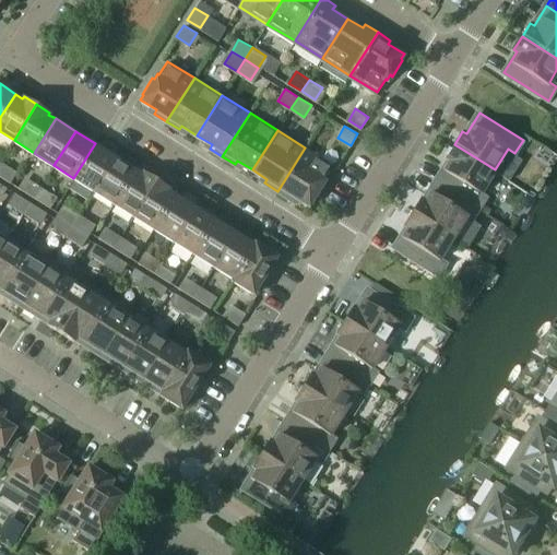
[(116,156),(95,143),(73,178),(94,191),(116,156)]
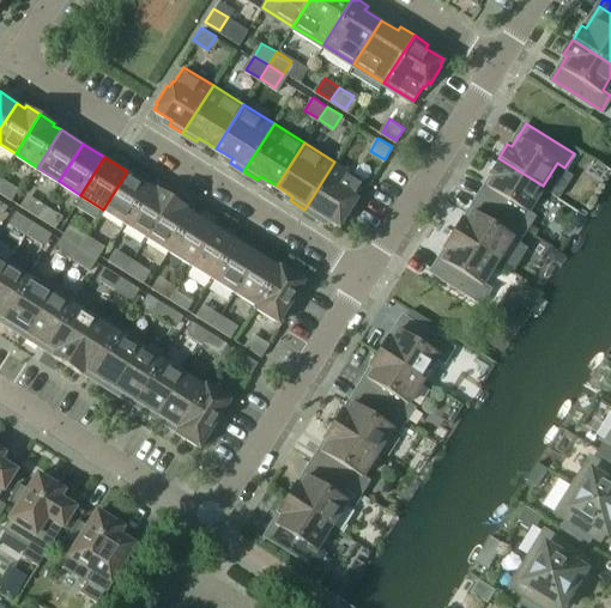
[(543,186),(498,158),(489,172),(492,175),(479,196),(527,228),(537,213),(528,208),(543,186)]
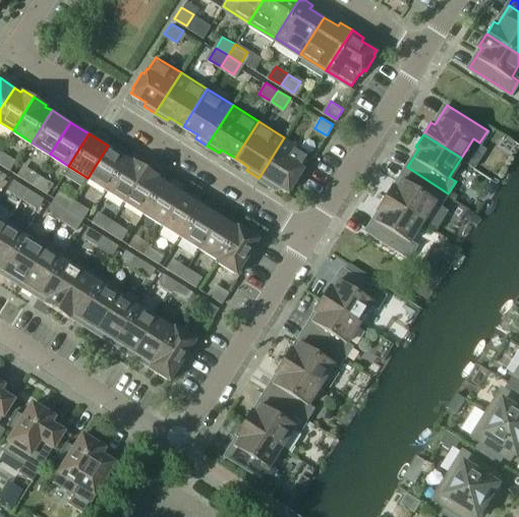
[(309,153),(284,137),(258,178),(271,185),(273,182),(287,191),(290,186),(292,187),(301,172),(300,171),(303,166),(301,165),(309,153)]
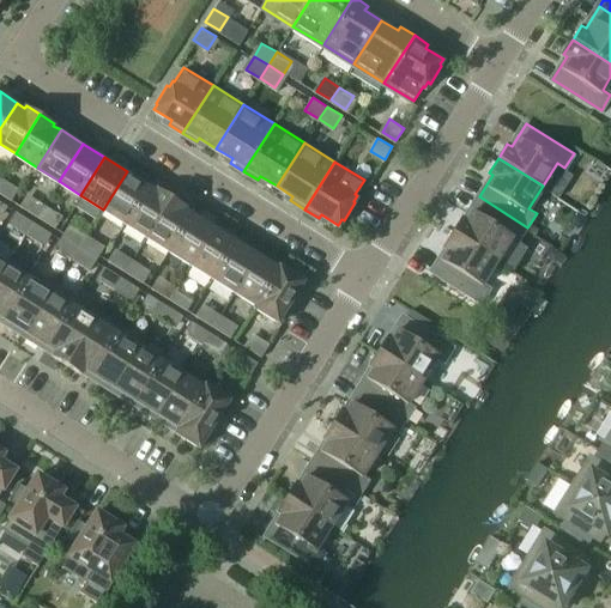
[(149,184),(127,171),(103,210),(125,223),(149,184)]
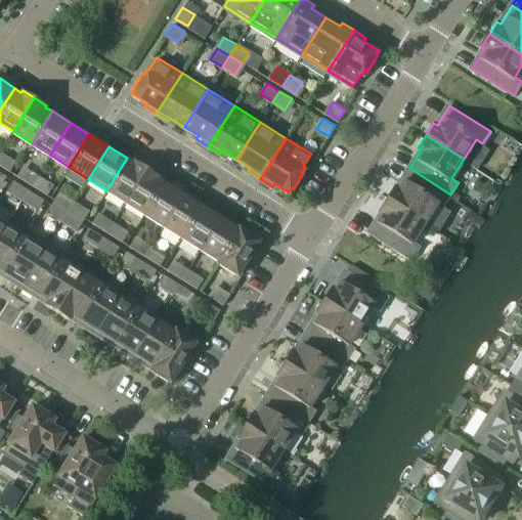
[(0,152),(0,163),(7,168),(13,158),(1,150),(0,152)]
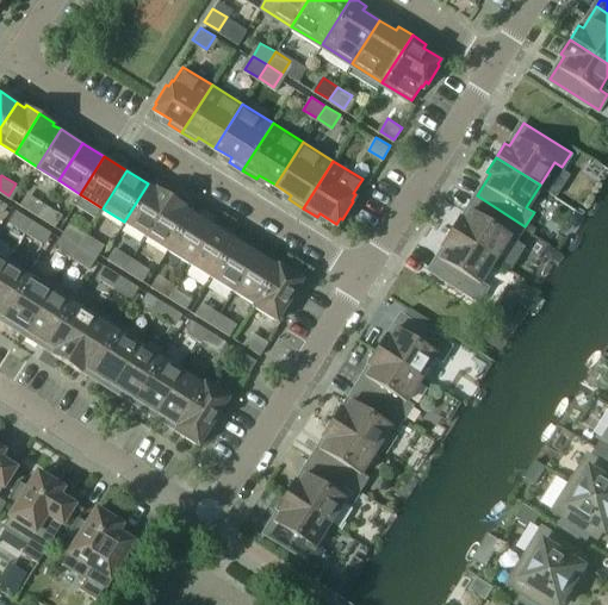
[(171,195),(156,186),(155,188),(148,184),(124,222),(146,236),(171,195)]
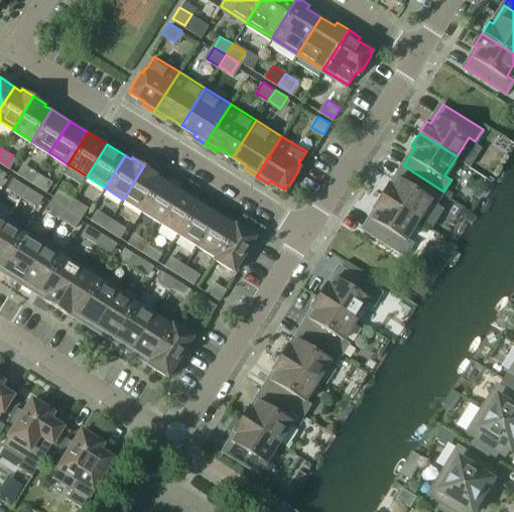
[(38,171),(26,163),(20,173),(32,180),(38,171)]
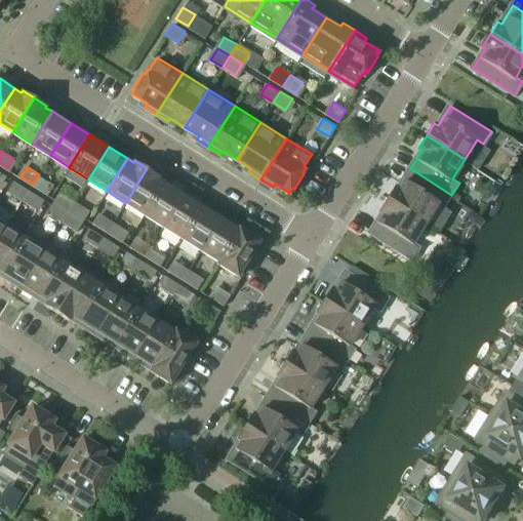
[(166,181),(159,176),(147,168),(125,203),(144,214),(166,181)]
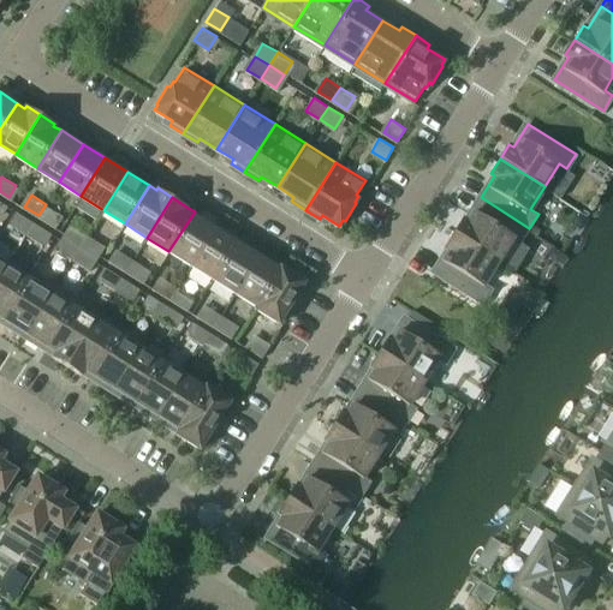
[(529,228),(481,197),(468,220),(463,217),(453,232),(499,259),(512,238),(521,243),(529,228)]
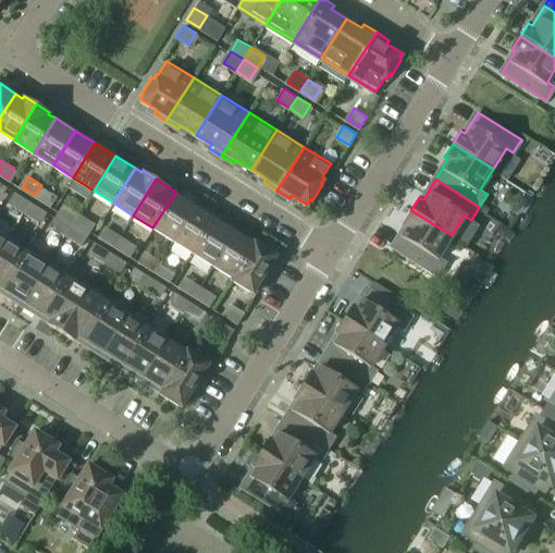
[(35,195),(48,204),(54,193),(41,185),(35,195)]
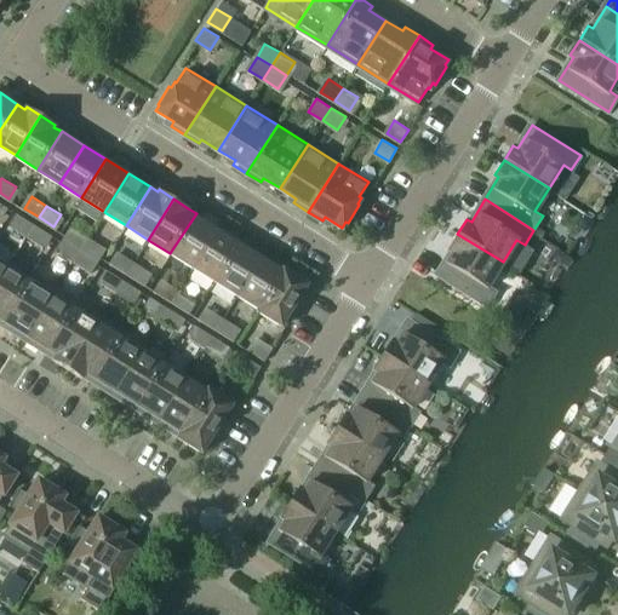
[(218,228),(196,213),(170,253),(193,268),(218,228)]
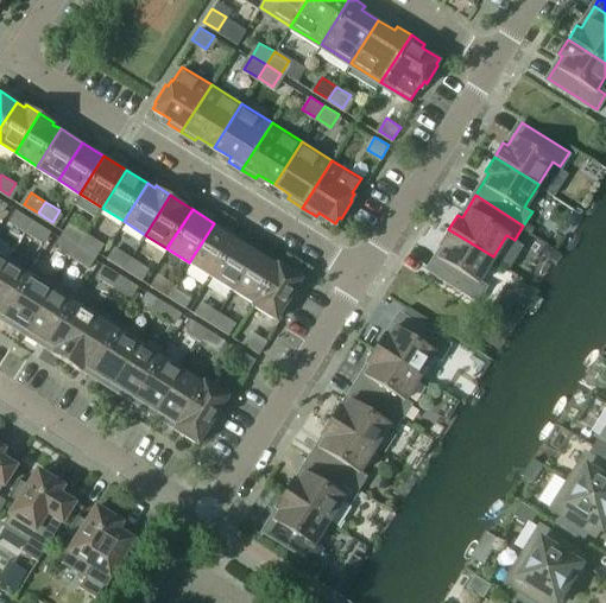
[(35,219),(19,210),(12,221),(27,230),(35,219)]
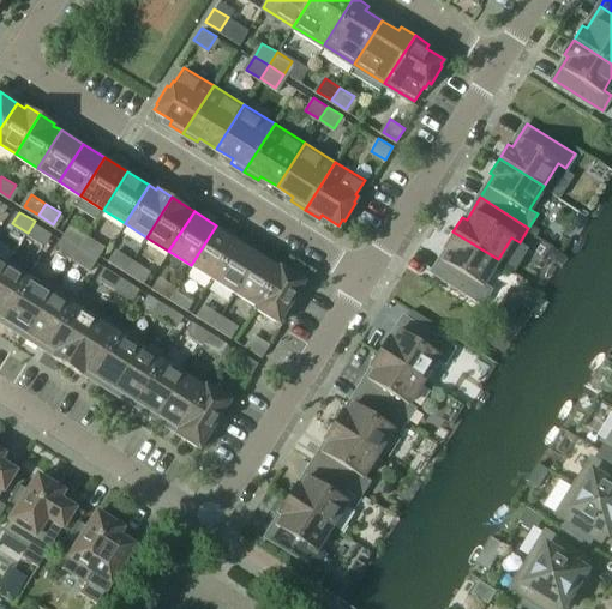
[(28,233),(42,242),(49,230),(35,221),(28,233)]
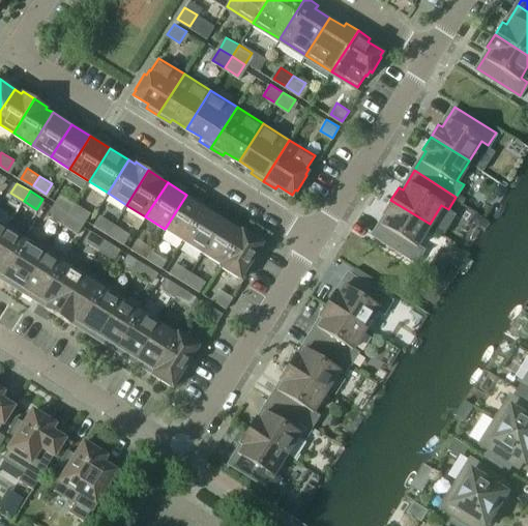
[(76,202),(63,194),(57,204),(69,212),(76,202)]
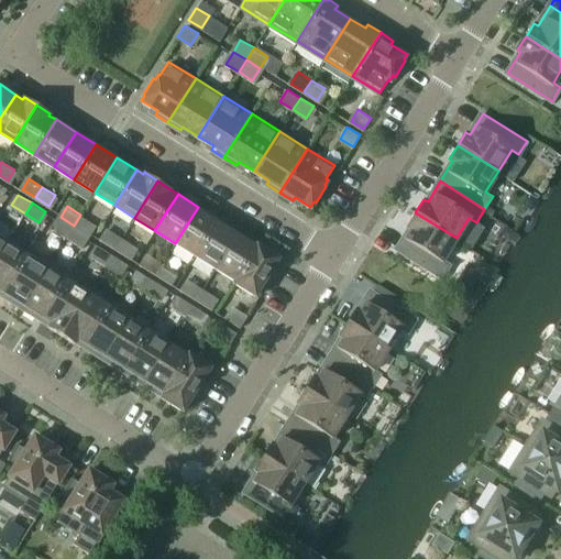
[(218,219),(198,207),(175,243),(195,256),(218,219)]
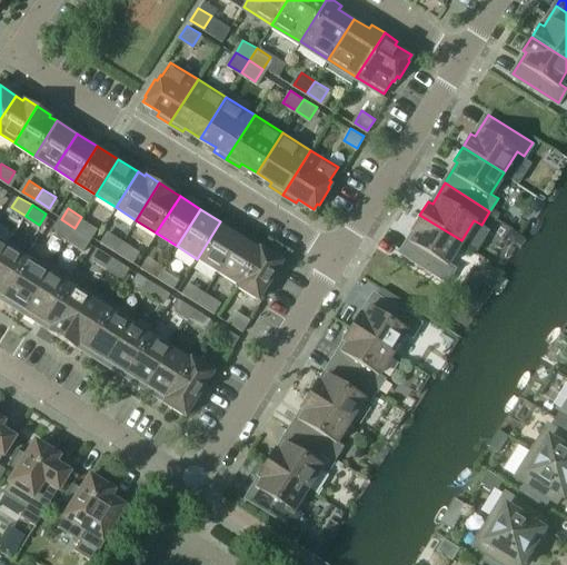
[(461,240),(419,215),(411,228),(415,230),(401,251),(447,280),(455,266),(448,261),(461,240)]
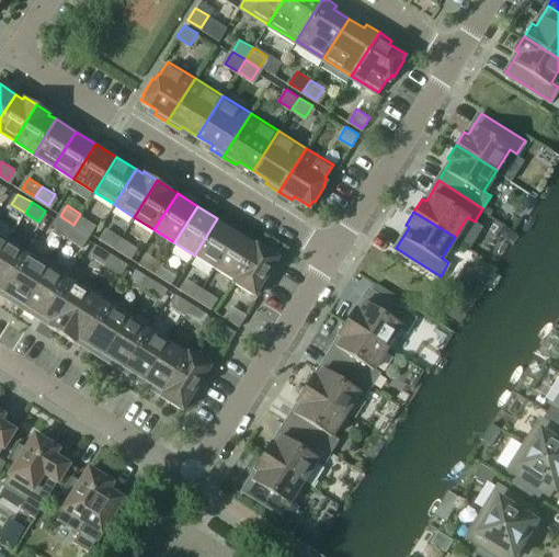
[(87,234),(93,222),(80,214),(73,225),(87,234)]
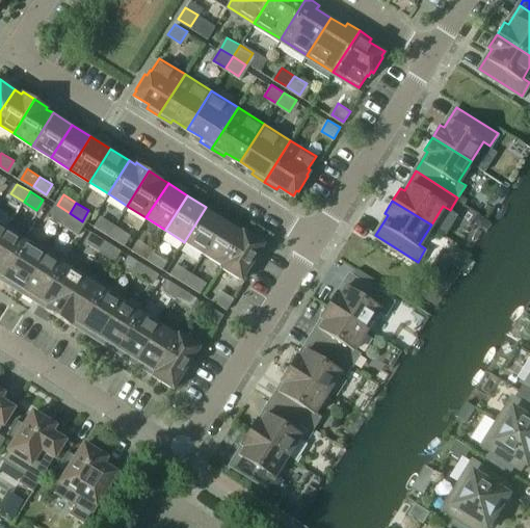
[(70,213),(57,205),(50,215),(62,223),(70,213)]
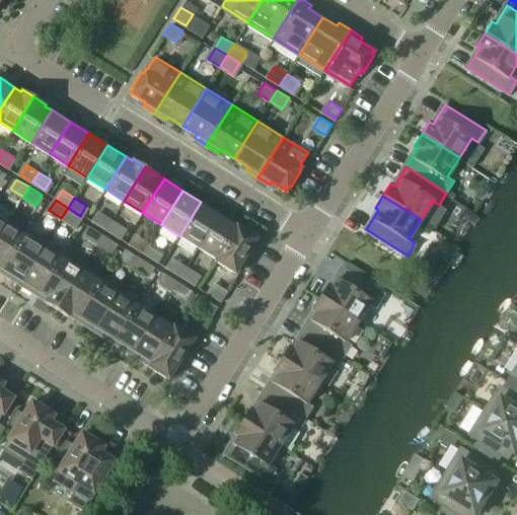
[(219,214),(201,202),(179,236),(198,247),(219,214)]
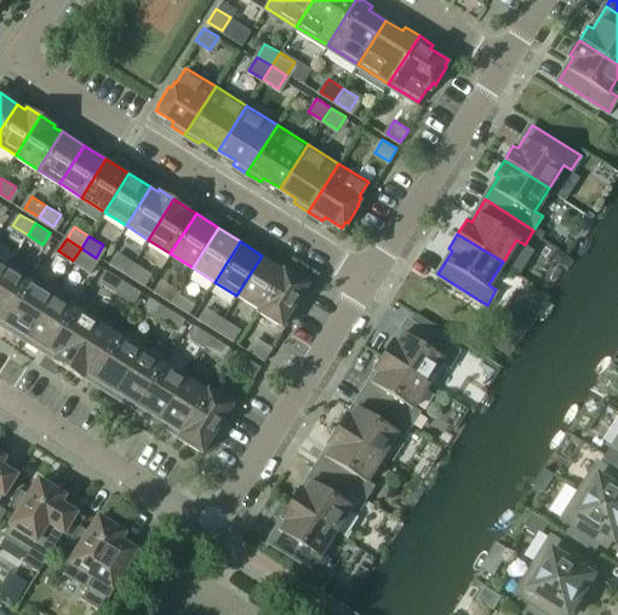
[(96,258),(81,248),(73,260),(89,269),(96,258)]
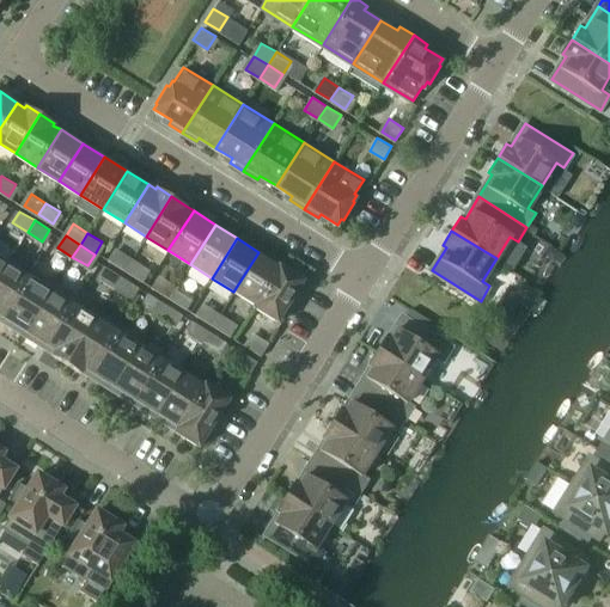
[(551,245),(547,253),(555,257),(560,249),(551,245)]
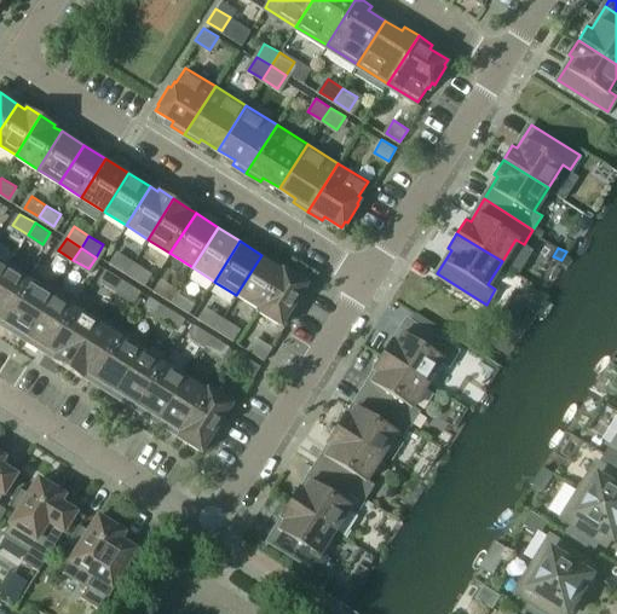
[(134,261),(120,252),(113,264),(127,272),(134,261)]
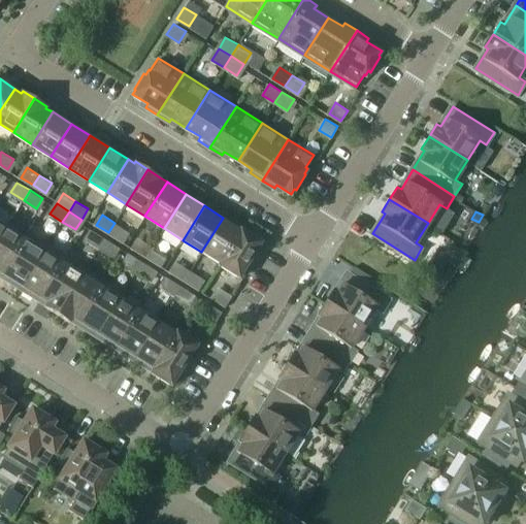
[(242,228),(241,228),(240,230),(223,218),(201,252),(220,264),(242,228)]
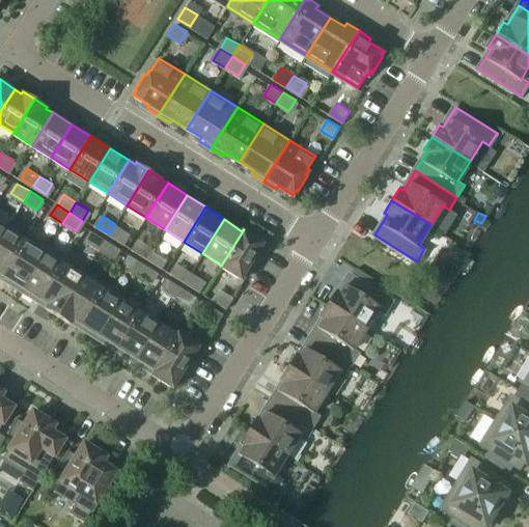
[(109,233),(121,242),(128,231),(115,224),(109,233)]
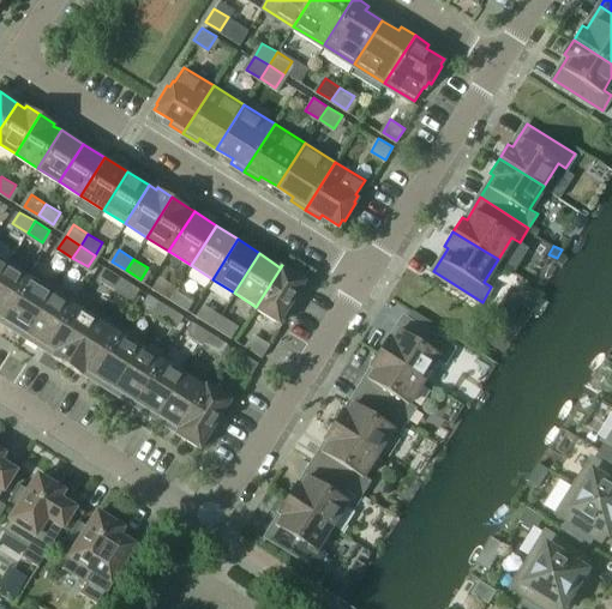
[(35,269),(34,269),(29,276),(9,263),(0,275),(0,314),(5,318),(35,269)]
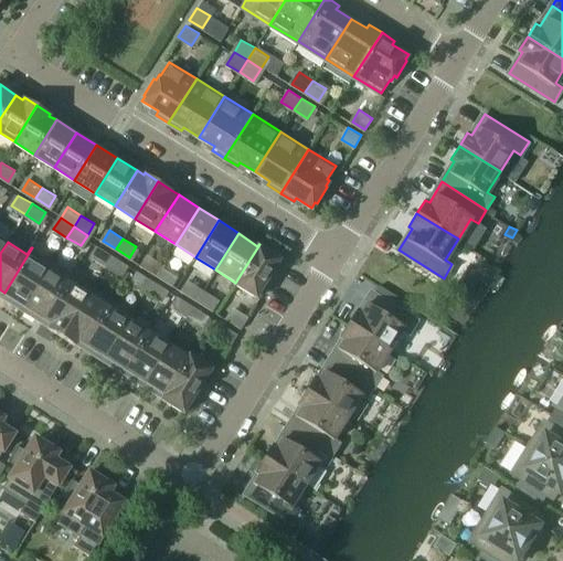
[(256,296),(263,285),(265,286),(275,270),(274,268),(280,257),(259,244),(235,283),(256,296)]
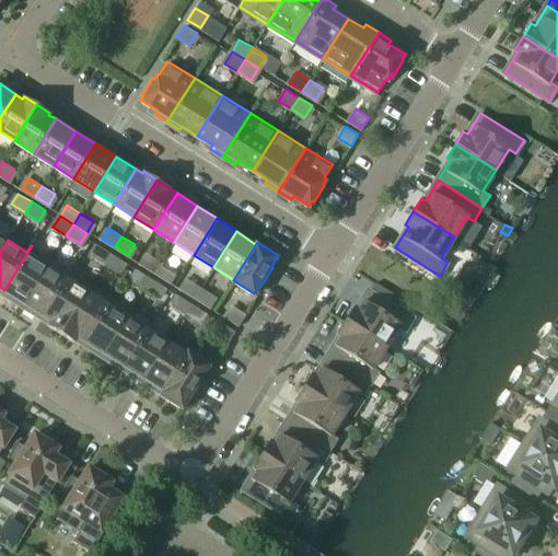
[(112,252),(99,244),(92,254),(105,263),(112,252)]
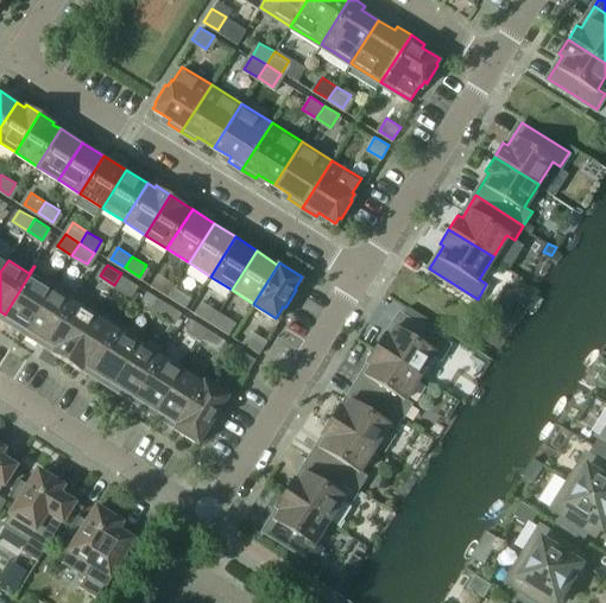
[(56,280),(35,266),(5,315),(12,319),(10,323),(24,331),(56,280)]
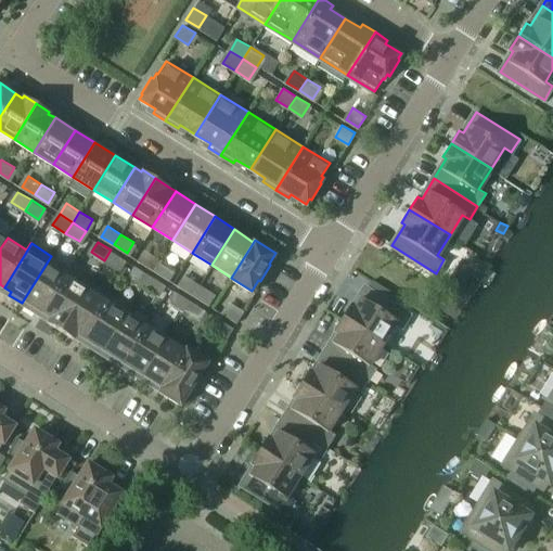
[(104,260),(117,269),(124,258),(111,250),(104,260)]
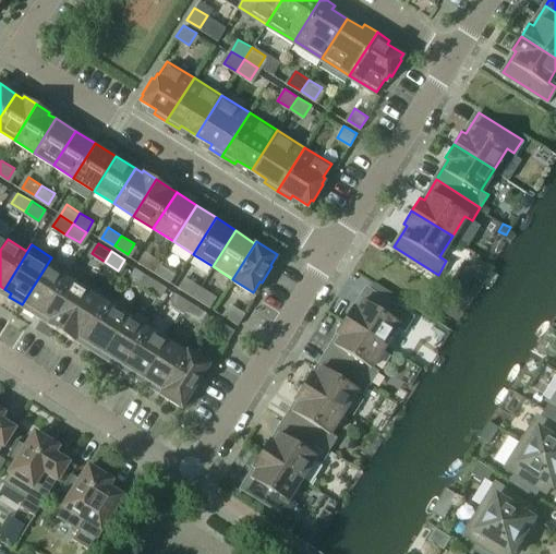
[(161,260),(148,252),(142,263),(155,271),(161,260)]
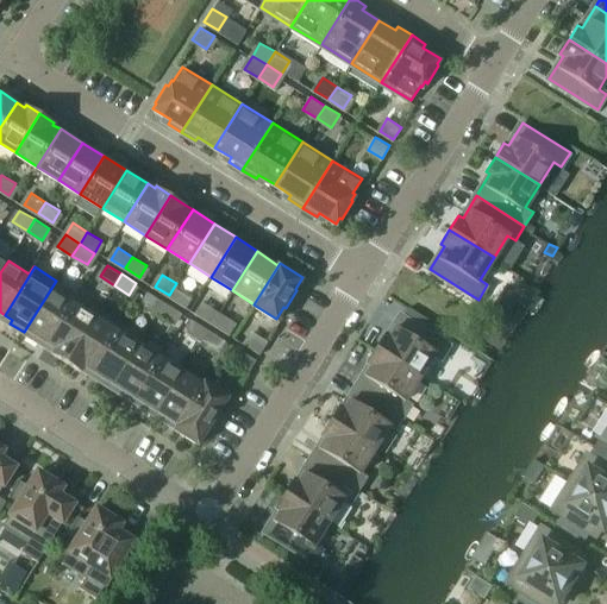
[(77,294),(56,281),(24,332),(38,341),(41,337),(48,341),(77,294)]
